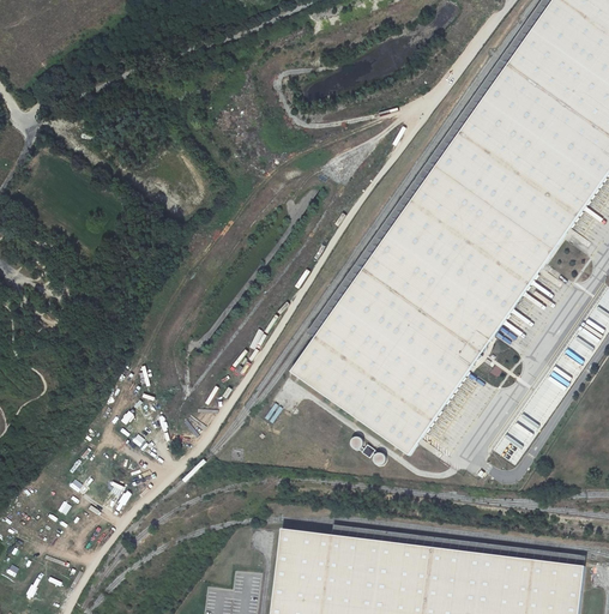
[(608,0),(552,0),(436,163),(287,375),(406,459),(426,432),(429,426),(434,420),(438,414),(441,409),(446,403),(450,397),(453,392),(458,386),(462,380),(465,375),(480,355),(494,335),(498,329),(502,324),(506,318),(510,312),(514,307),(518,301),(522,295),(526,289),(530,284),(534,278),(571,227),(574,221),(579,215),(583,210),(586,204),(591,198),(595,192),(598,187),(603,181),(607,175),(608,172),(608,0)]
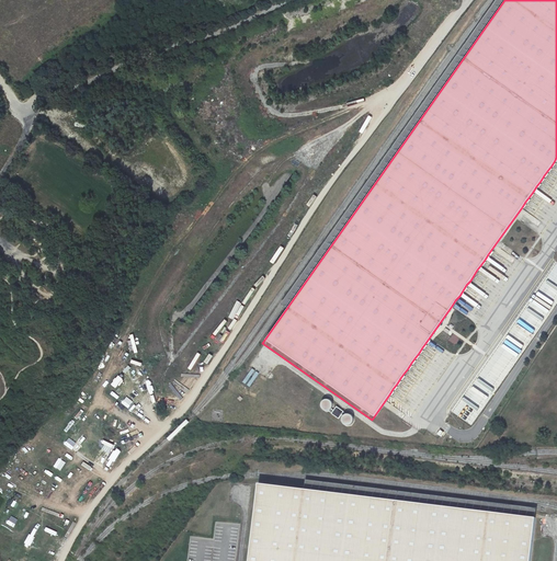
[(451,345),(455,339),(448,334),(445,341),(451,345)]
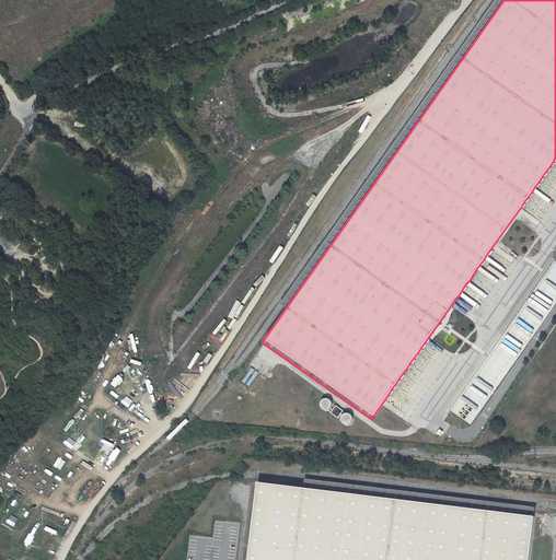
[(134,382),(136,373),(128,371),(125,380),(134,382)]
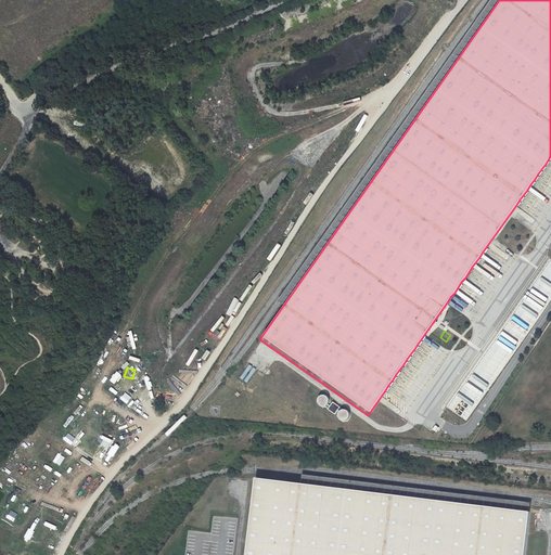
[(111,398),(116,391),(109,385),(103,391),(111,398)]
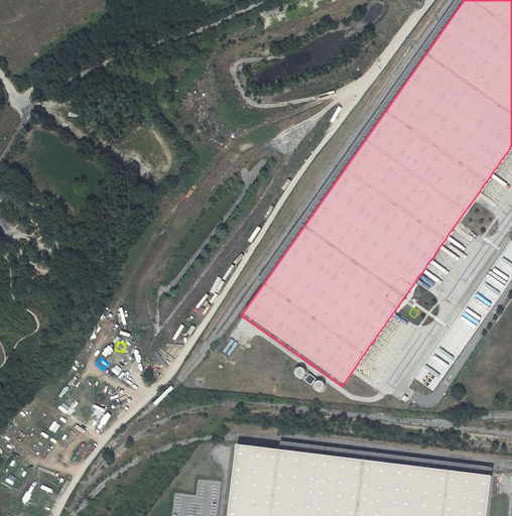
[(121,365),(116,371),(122,377),(128,371),(121,365)]
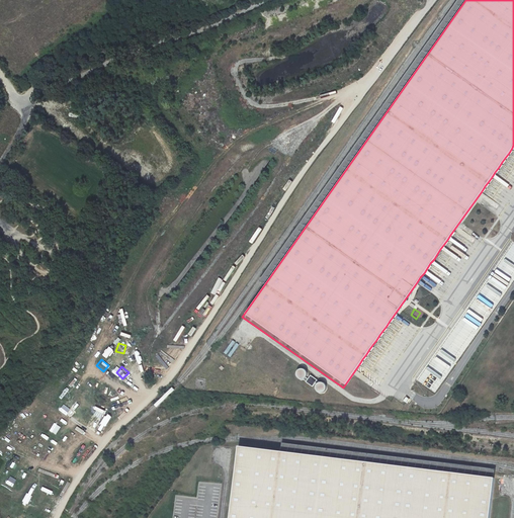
[(295,367),(290,375),(302,381),(304,378),(302,377),(305,372),(295,367)]
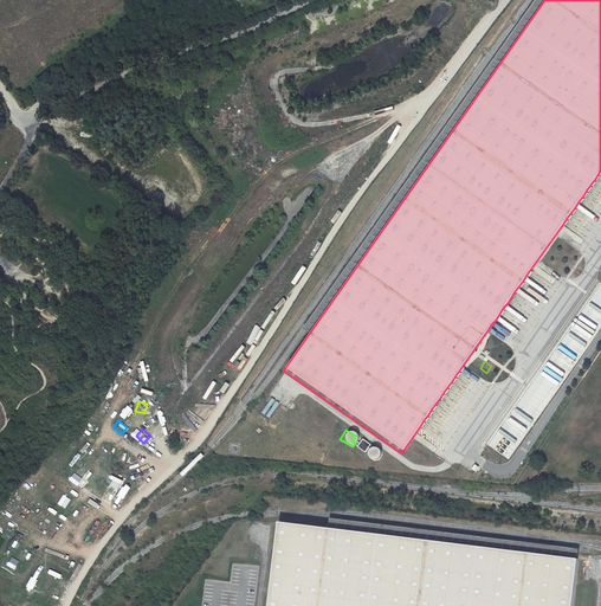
[(354,446),(361,453),(367,446),(360,440),(354,446)]
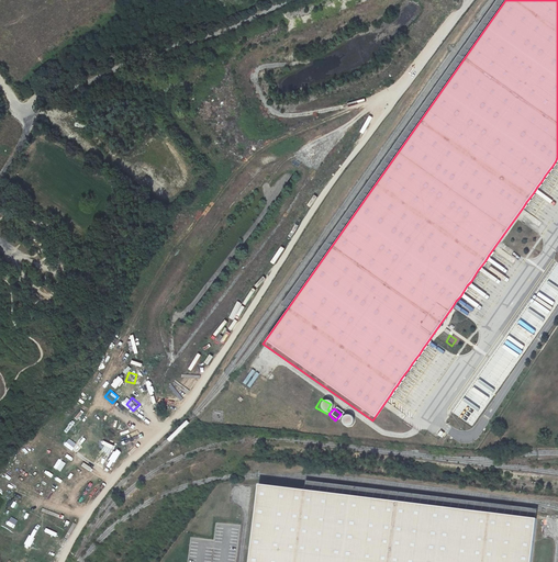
[(78,427),(74,435),(80,439),(85,431),(78,427)]
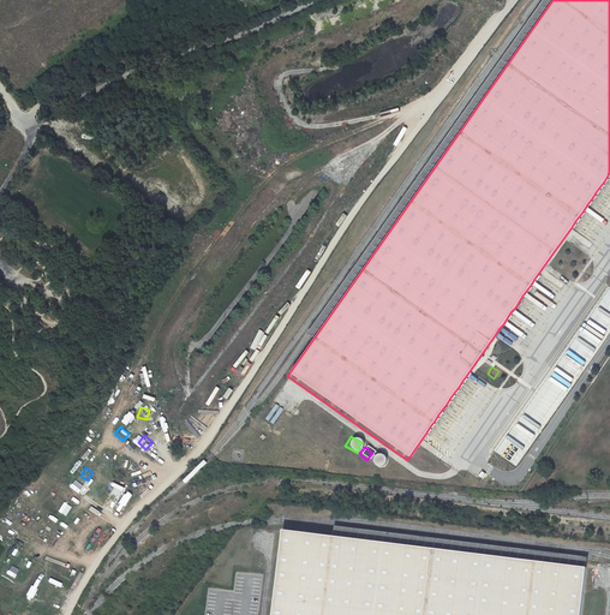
[(66,491),(72,484),(65,478),(59,487),(66,491)]
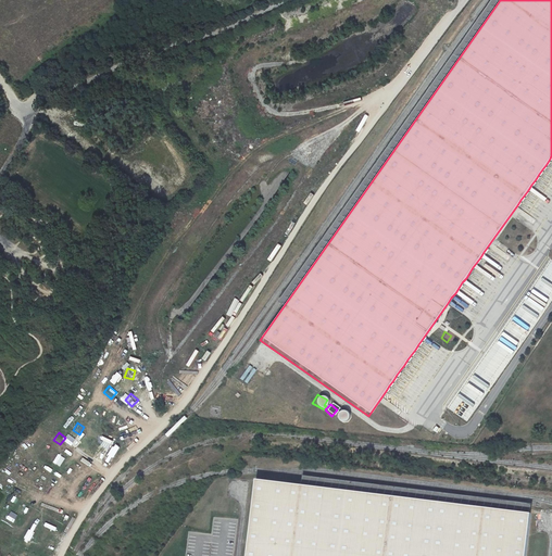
[(65,472),(73,475),(75,467),(67,465),(65,472)]
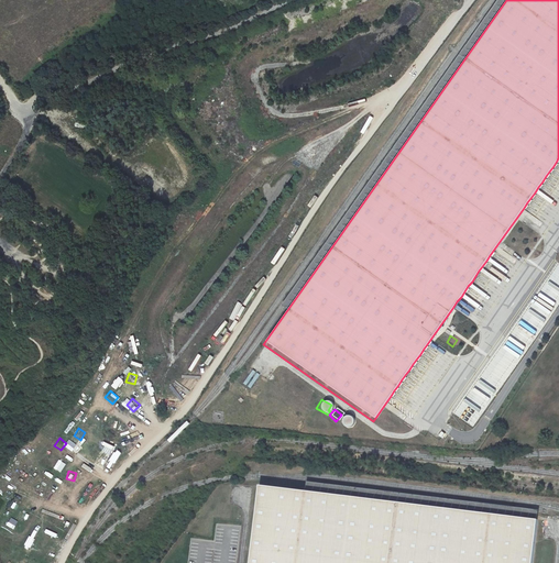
[(304,489),(537,519),(539,509),(305,479),(304,483),(304,489)]
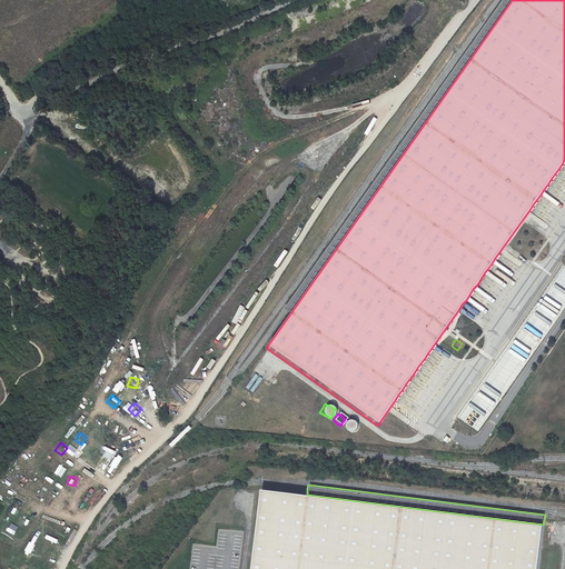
[(257,489),(247,568),(536,568),(543,525),(307,495),(257,489)]
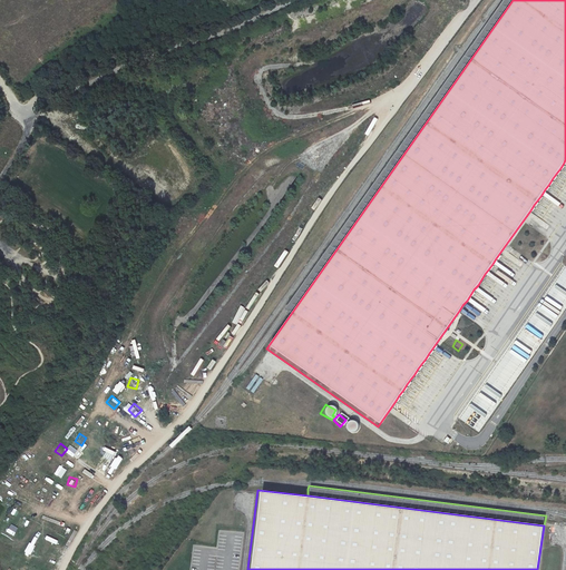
[(61,508),(57,516),(66,520),(70,512),(61,508)]
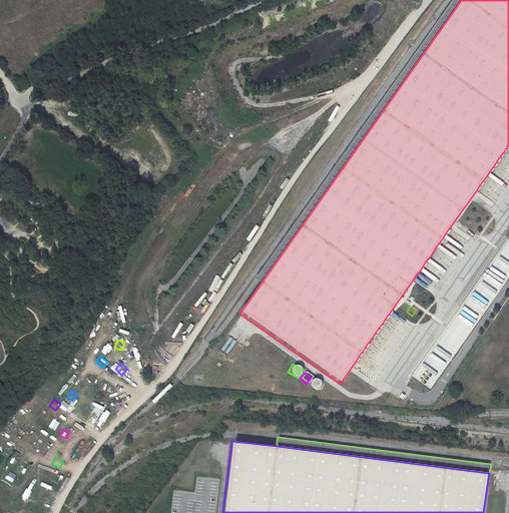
[(51,480),(55,474),(48,469),(44,475),(51,480)]
